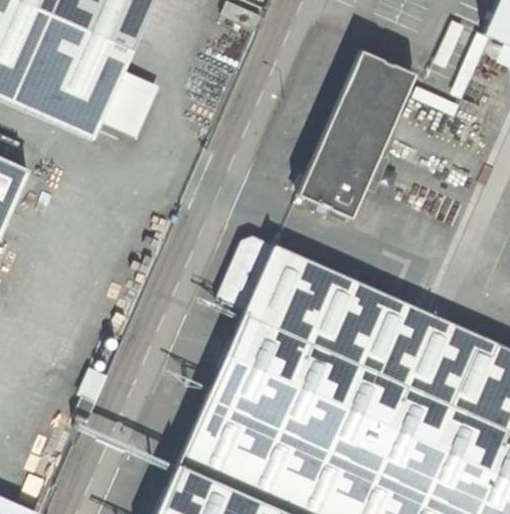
[(0,0),(0,73),(134,134),(156,84),(126,71),(158,0),(0,0)]
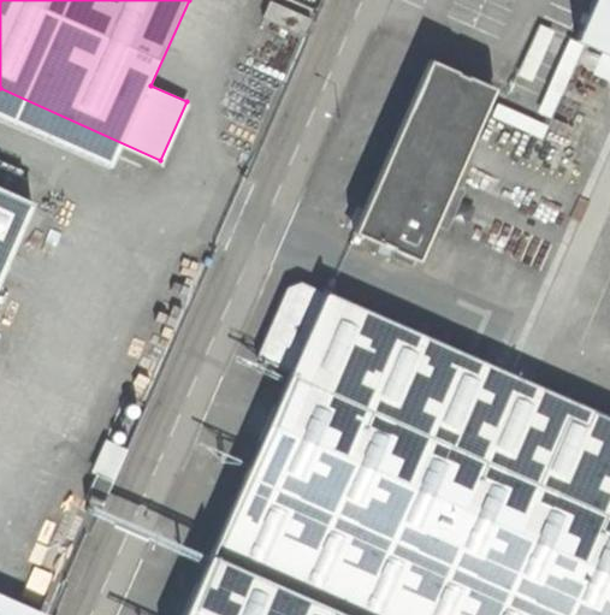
[(596,0),(579,40),(609,53),(609,0),(596,0)]
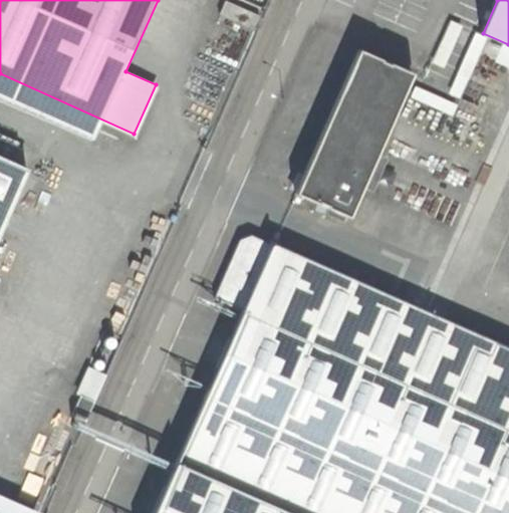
[(361,50),(298,193),(352,217),(415,74),(361,50)]
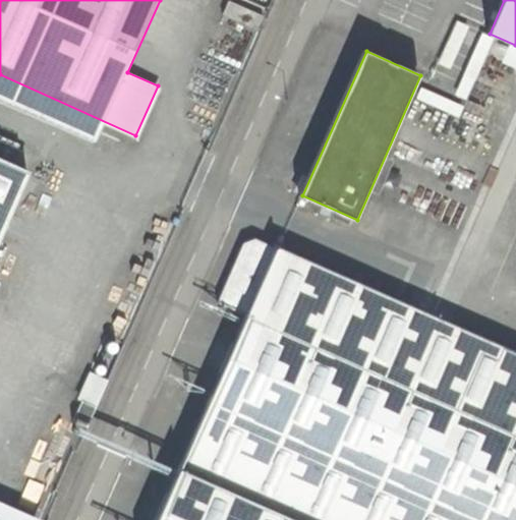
[(0,242),(32,172),(0,158),(0,242)]
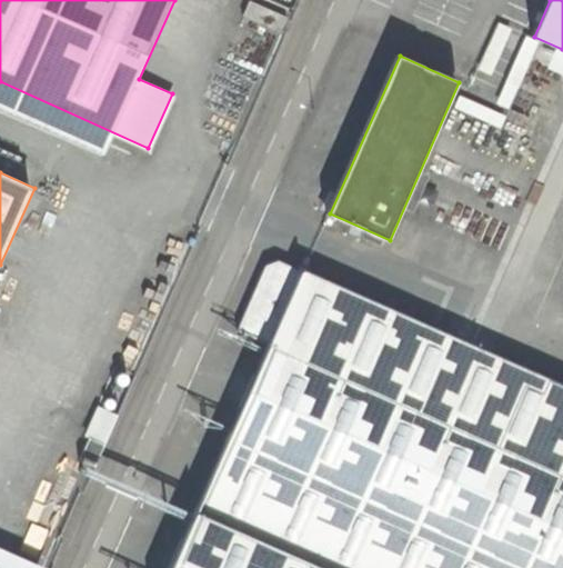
[(303,270),(281,259),(270,265),(240,330),(271,344),(303,270)]
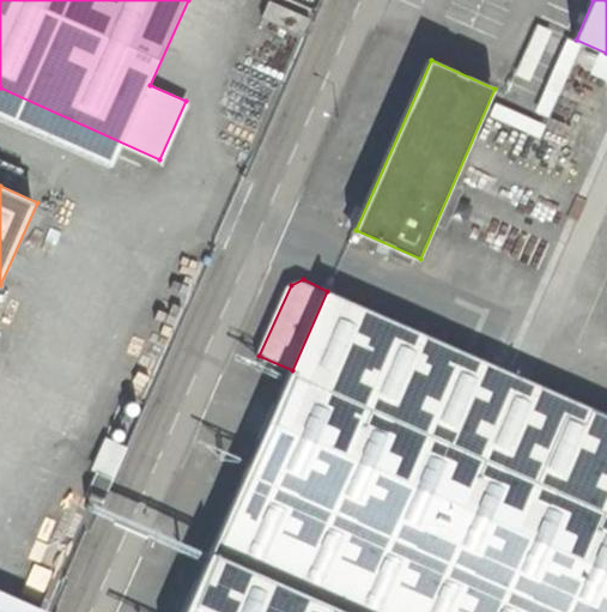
[(606,413),(327,291),(292,370),(186,611),(606,611),(606,413)]
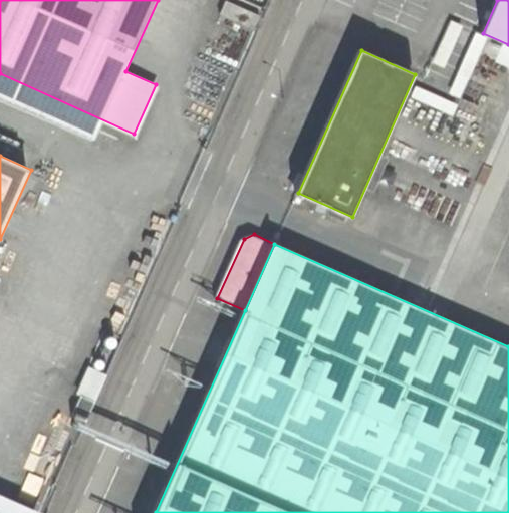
[(97,401),(83,395),(74,415),(88,421),(97,401)]
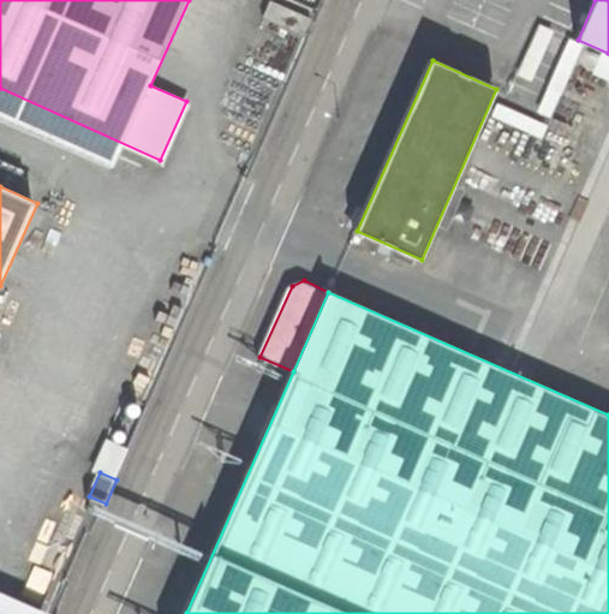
[(51,613),(0,591),(0,613),(51,613)]
